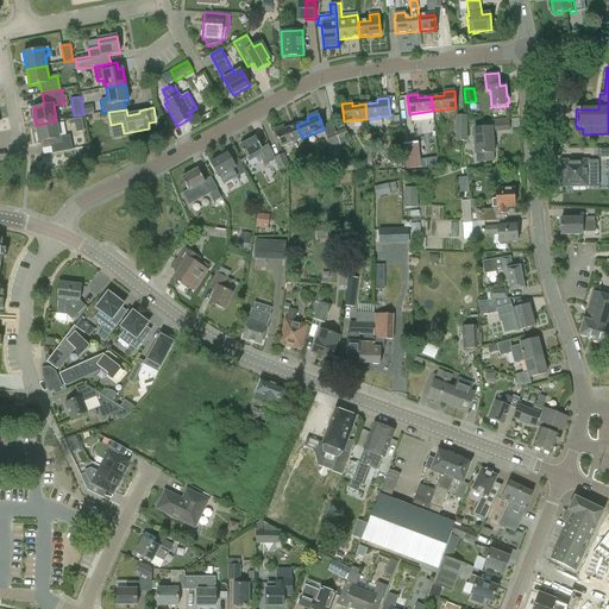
[(456,115),(456,140),(466,140),(468,115),(456,115)]
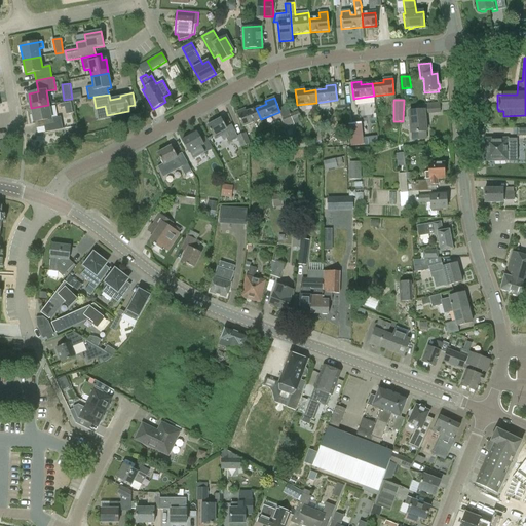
[(427,139),(426,132),(425,114),(441,113),(440,103),(415,105),(416,111),(409,111),(411,141),(427,139)]
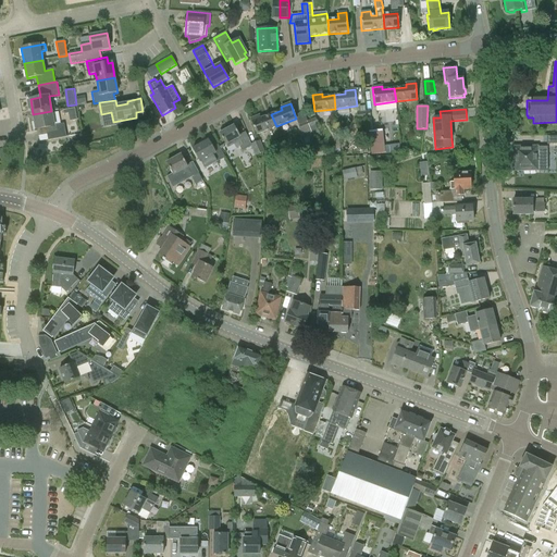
[(36,130),(37,130),(38,136),(47,134),(48,140),(66,137),(64,124),(54,125),(51,111),(33,114),(36,130)]
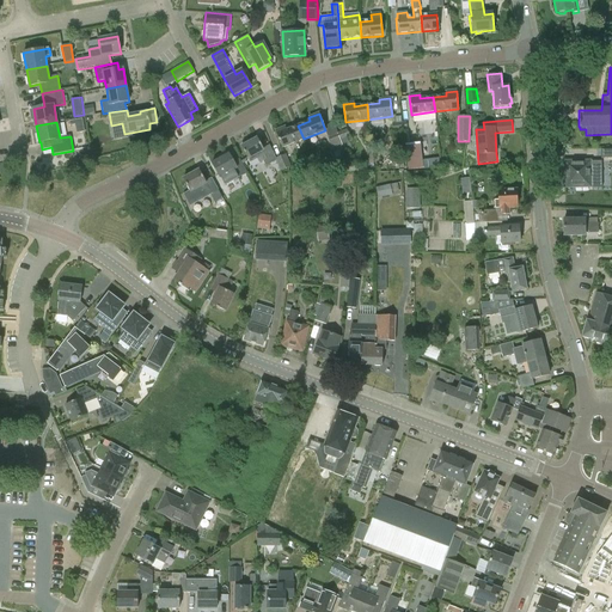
[(282,148),(304,139),(298,126),(286,130),(285,127),(275,130),(282,148)]
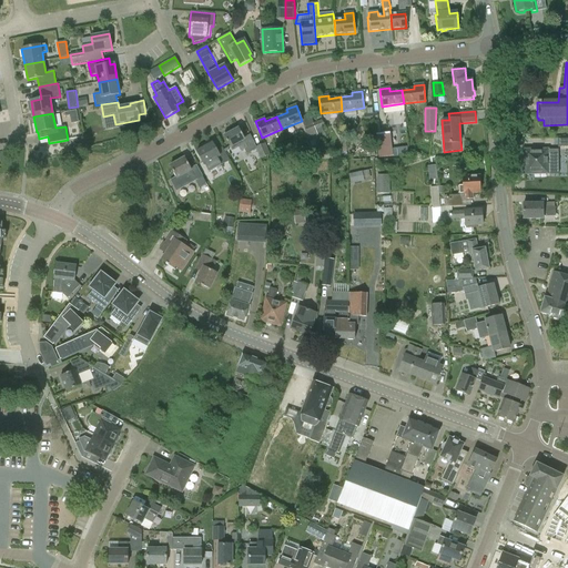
[(320,144),(317,139),(320,138),(316,130),(314,124),(305,129),(313,148),(320,144)]
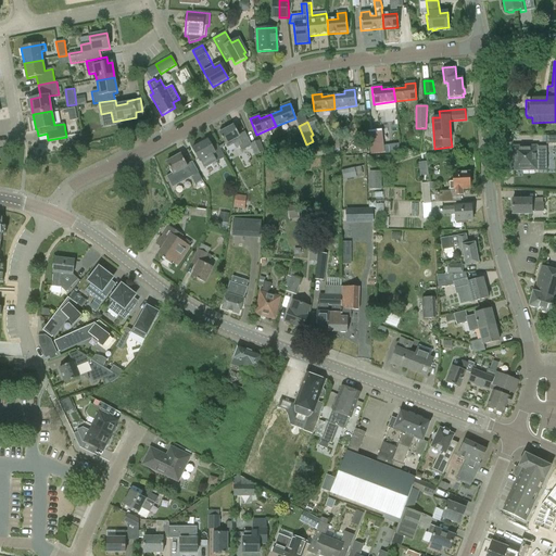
[(219,131),(219,133),(219,134),(225,144),(226,144),(227,148),(234,144),(236,148),(239,147),(242,151),(251,147),(252,146),(251,144),(244,131),(239,135),(234,126),(226,129),(225,128),(219,131)]
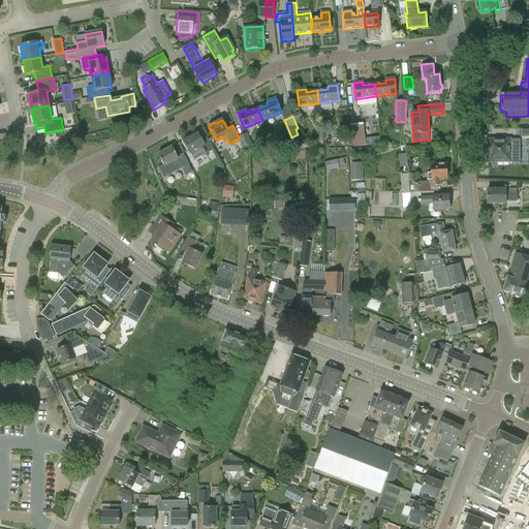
[(353,147),(366,146),(364,123),(350,125),(353,147)]
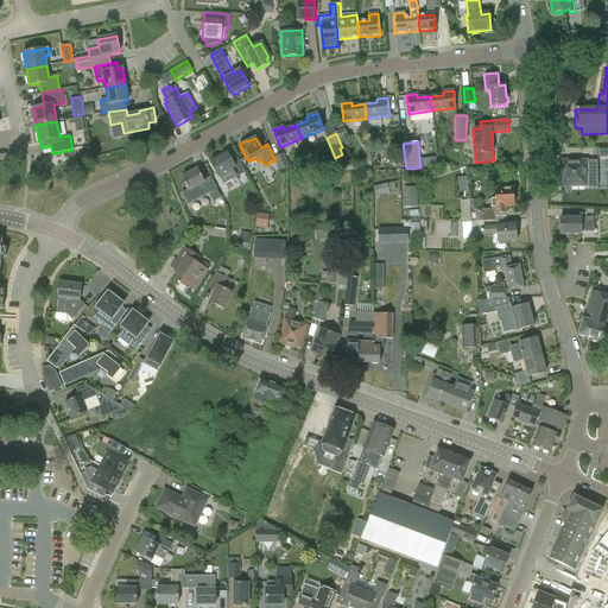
[(607,147),(597,149),(597,158),(607,157),(607,147)]
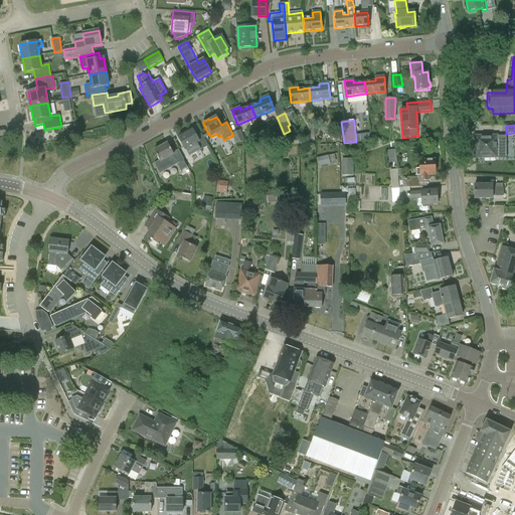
[(185,132),(186,134),(178,138),(185,150),(197,143),(201,150),(208,146),(201,134),(196,137),(192,130),(191,129),(185,132)]
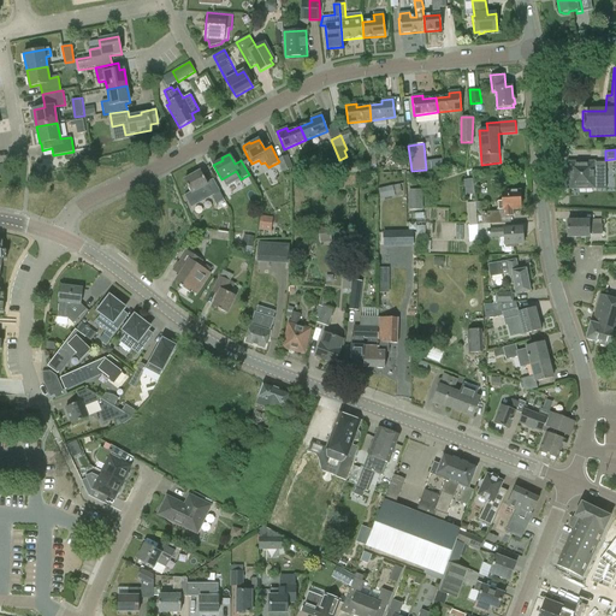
[(288,155),(278,160),(279,161),(278,163),(282,172),(292,167),(288,155)]
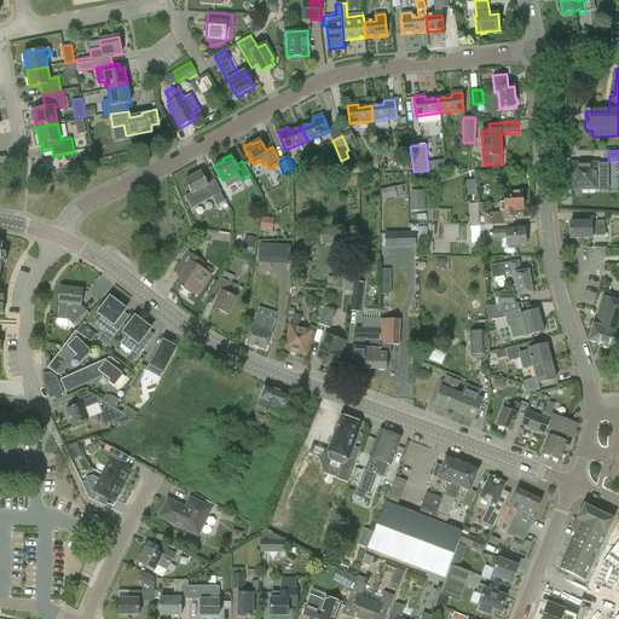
[(572,189),(597,189),(608,189),(608,163),(571,165),(572,189)]
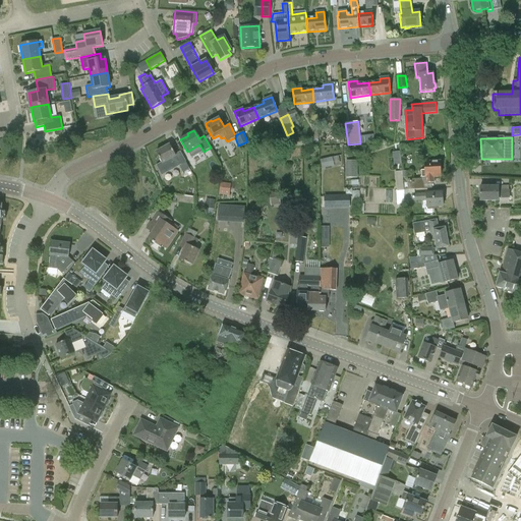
[(169,145),(156,153),(162,164),(157,167),(161,175),(186,162),(180,152),(175,155),(169,145)]
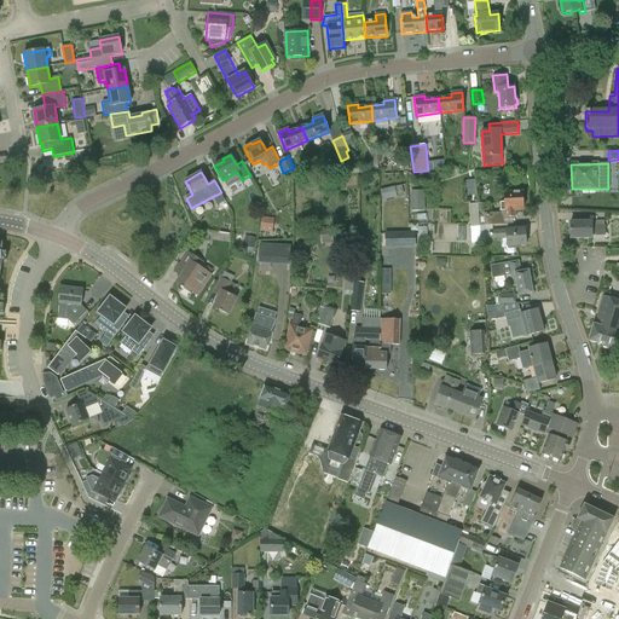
[(380,190),(382,201),(397,197),(394,187),(380,190)]
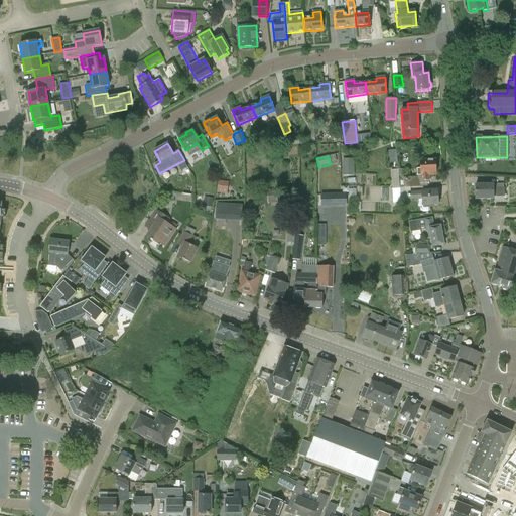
[(343,159),(343,176),(355,175),(354,159),(343,159)]
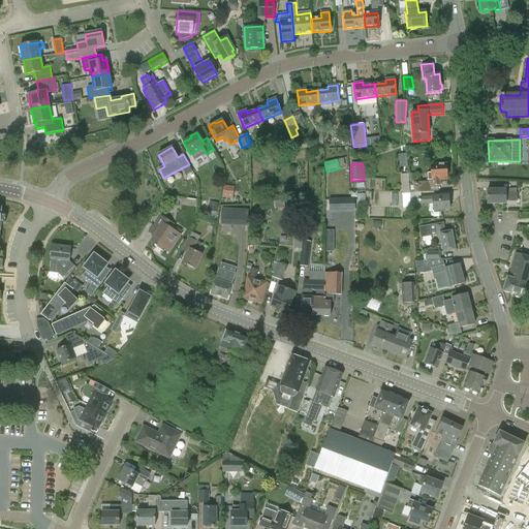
[(438,192),(438,186),(440,186),(440,180),(447,180),(446,164),(436,164),(436,166),(430,166),(431,174),(428,174),(428,182),(413,183),(413,185),(410,185),(410,192),(414,192),(414,193),(438,192)]
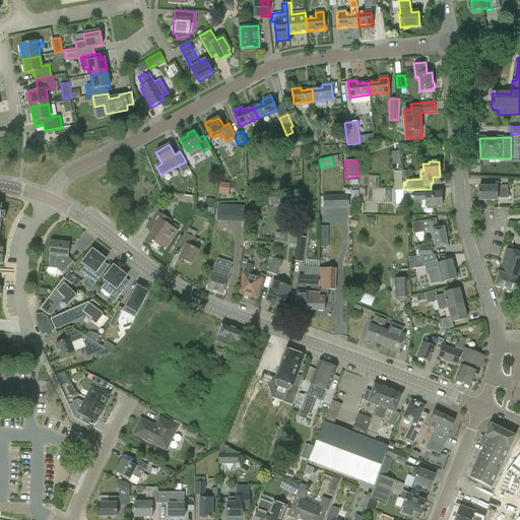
[(185,176),(191,173),(187,164),(180,167),(185,176)]
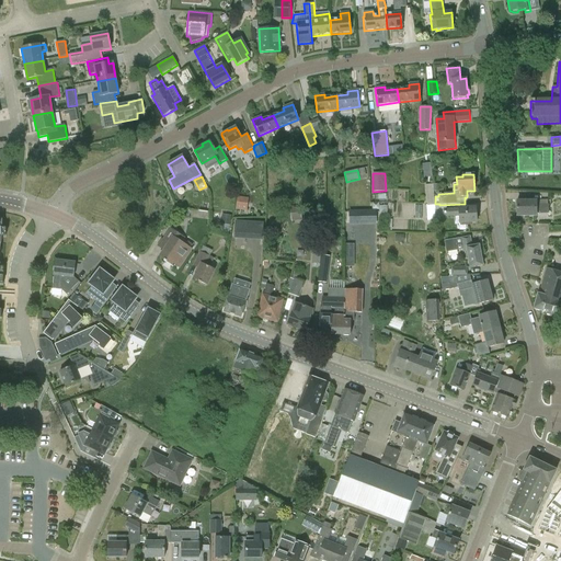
[(238,197),(236,209),(247,212),(249,198),(238,197)]
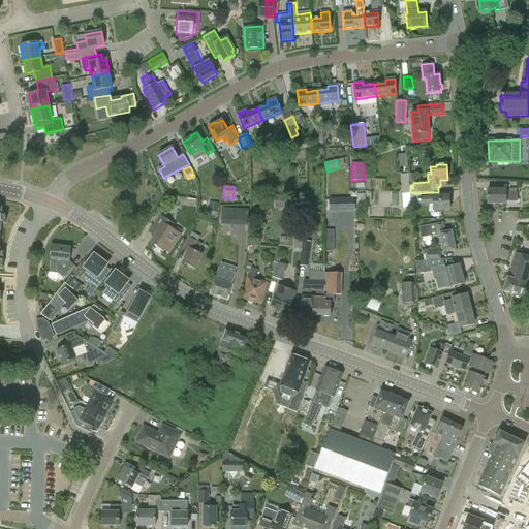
[(517,192),(505,193),(504,189),(487,190),(488,205),(505,204),(505,200),(517,200),(517,192)]
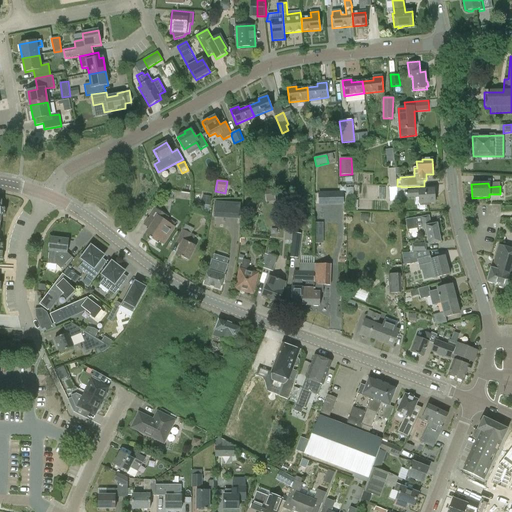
[(264,190),(266,202),(276,201),(274,189),(264,190)]
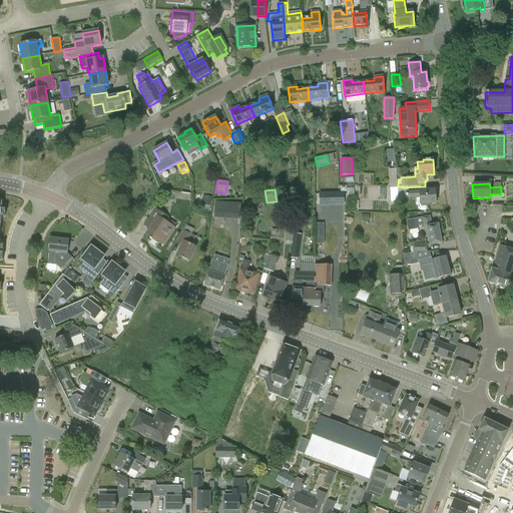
[(435,189),(420,190),(406,191),(406,198),(420,198),(420,204),(436,203),(435,189)]
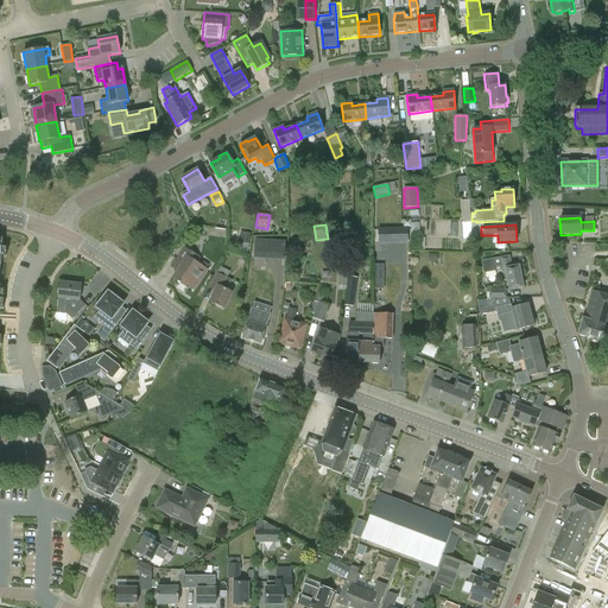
[(378,244),(409,242),(409,227),(378,228),(378,244)]
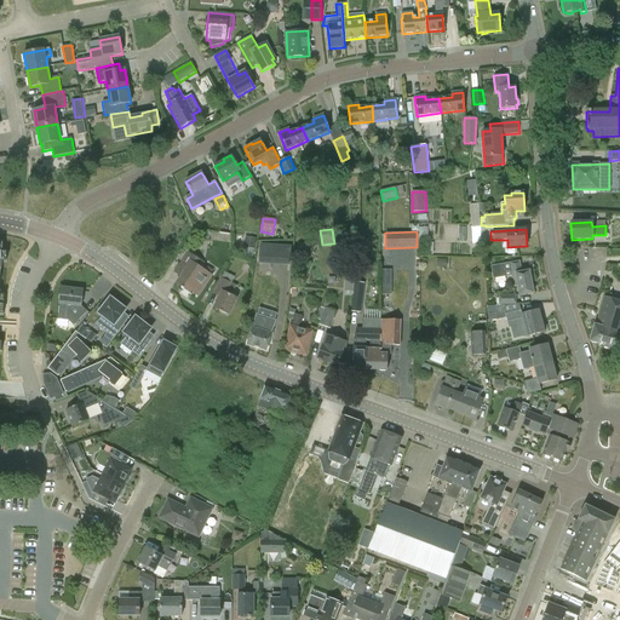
[(292,246),(260,245),(259,264),(291,267),(292,246)]
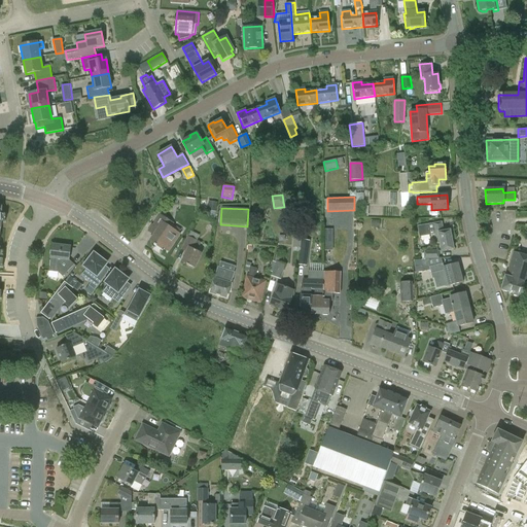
[(152,225),(159,230),(150,241),(162,249),(163,248),(168,251),(179,235),(178,234),(181,230),(173,224),(174,223),(160,214),(152,225)]
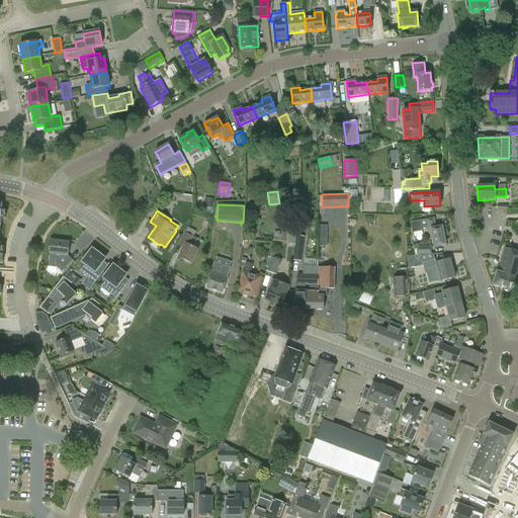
[(428,233),(431,233),(434,247),(445,245),(442,227),(436,228),(434,219),(410,223),(412,233),(428,231),(428,233)]
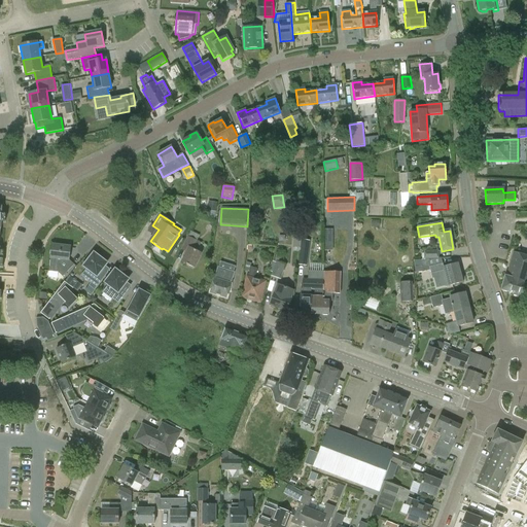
[(201,254),(197,252),(201,243),(197,241),(200,236),(190,232),(188,236),(187,236),(181,250),(186,252),(182,262),(195,269),(201,254)]
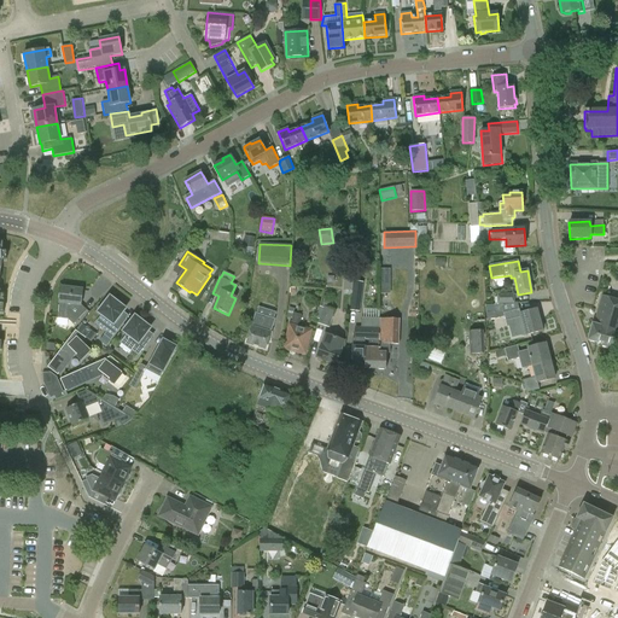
[(68,320),(73,325),(87,310),(81,305),(82,290),(62,287),(59,303),(58,319),(68,320)]
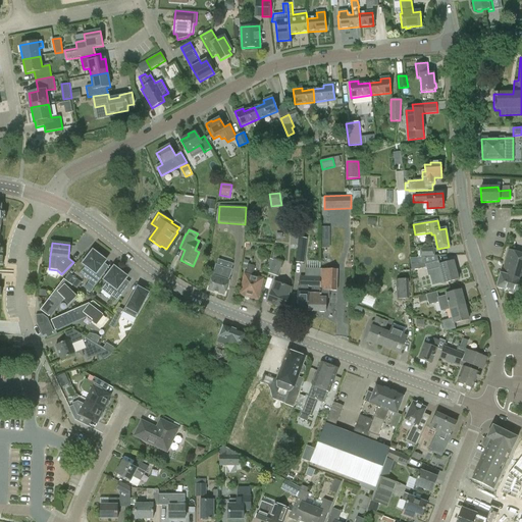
[(296,262),(304,263),(306,249),(298,248),(296,262)]
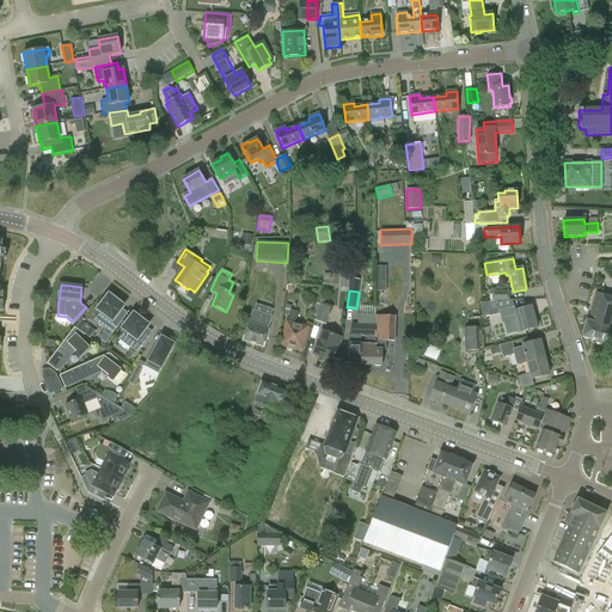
[(493,301),(509,301),(509,292),(493,292),(493,294),(490,294),(490,301),(493,301)]
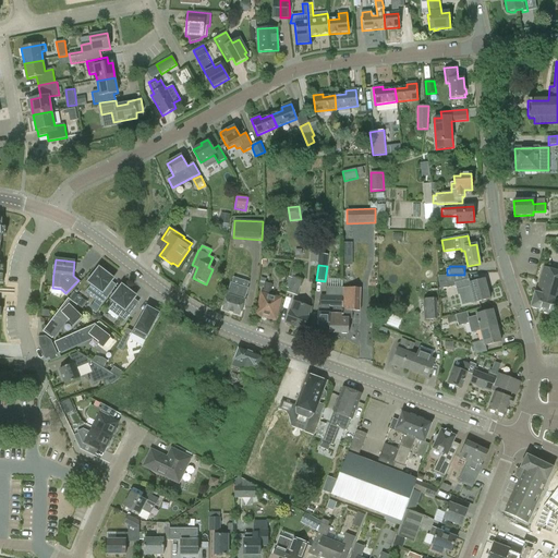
[(112,279),(99,268),(88,282),(93,286),(87,292),(96,300),(94,303),(99,307),(114,289),(109,284),(112,279)]
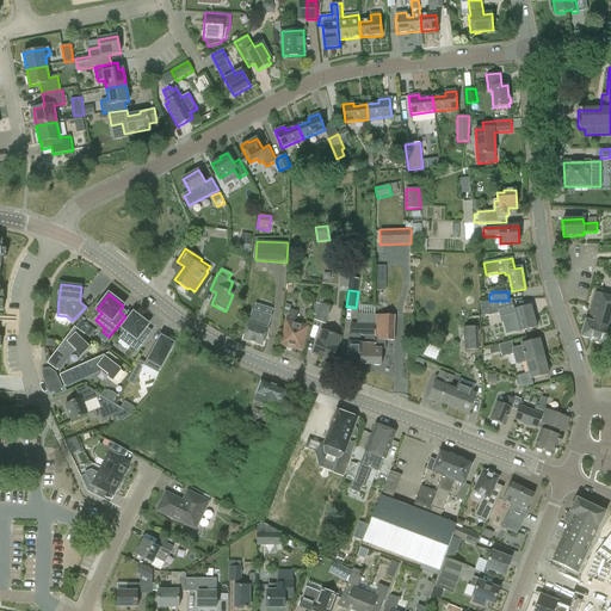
[(610,297),(596,294),(586,321),(581,337),(610,345),(610,297)]
